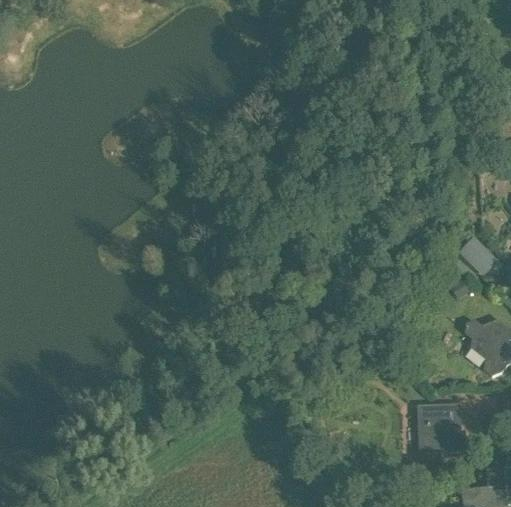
[(491,153),(479,153),(480,172),(492,171),(491,153)]
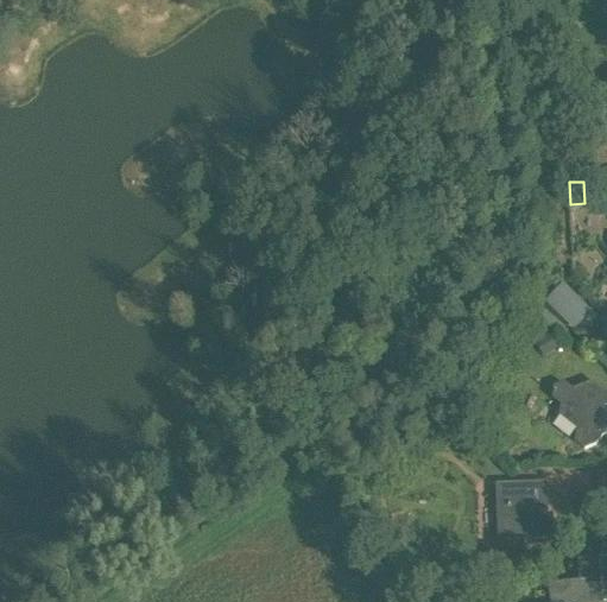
[(592,308),(562,279),(544,297),(574,325),(592,308)]
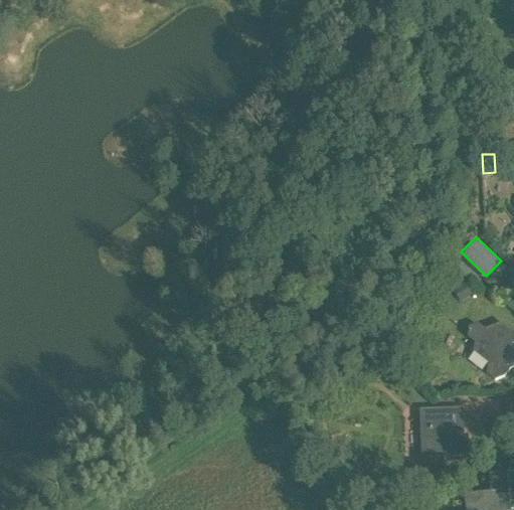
[(464,281),(453,288),(459,299),(471,292),(464,281)]
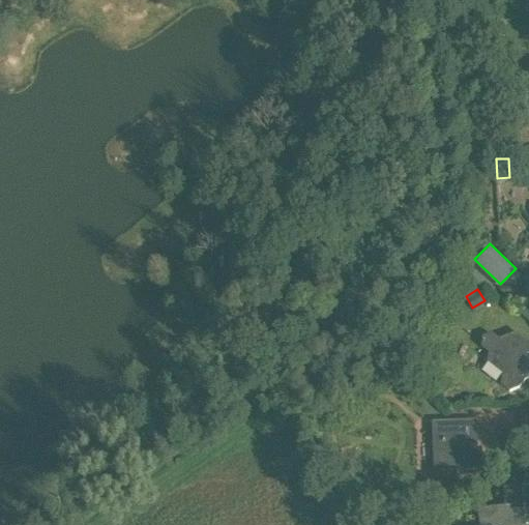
[(528,339),(516,328),(498,336),(491,330),(481,334),(480,344),(488,349),(487,359),(502,371),(500,382),(508,388),(519,384),(528,370),(528,365),(528,362),(528,358),(522,353),(522,350),(528,350),(528,339)]
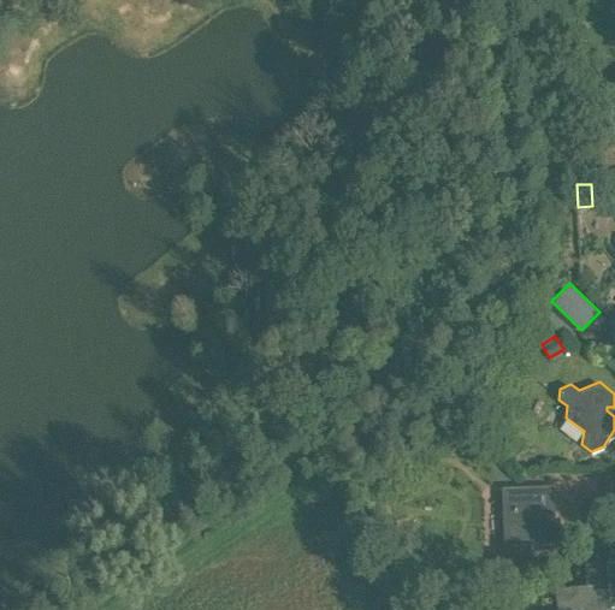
[(557,519),(553,519),(547,519),(547,509),(553,509),(551,486),(503,487),(504,543),(559,540),(557,519)]
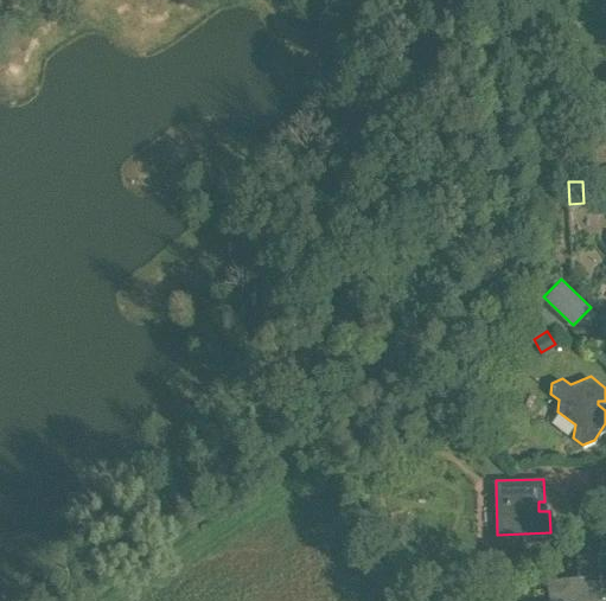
[(575,555),(578,575),(547,579),(548,600),(559,600),(571,600),(601,600),(600,579),(597,552),(575,555)]
